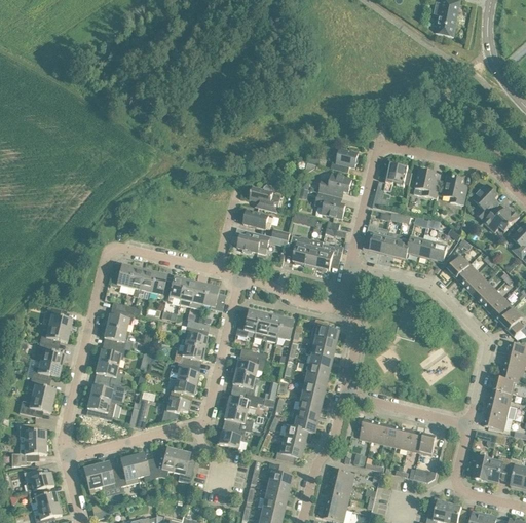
[(440,13),(438,23),(436,32),(453,36),(461,0),(442,0),(442,2),(437,1),(435,12),(440,13)]
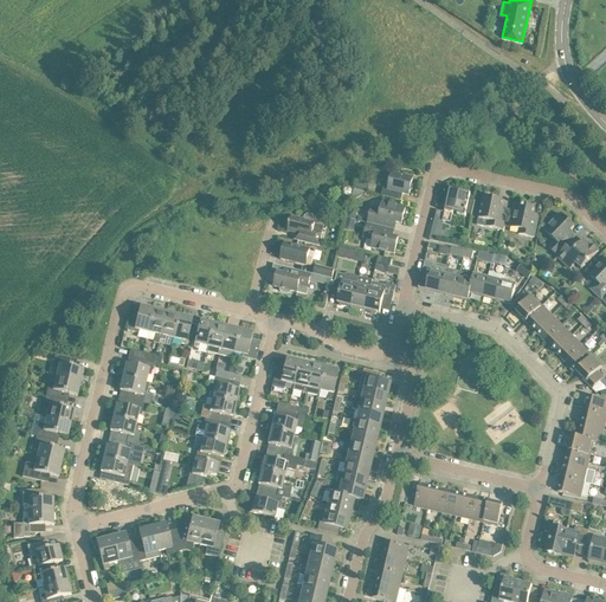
[(413,175),(392,170),(388,187),(384,185),(381,193),(401,198),(403,191),(408,192),(410,188),(412,186),(413,182),(412,180),(413,175)]
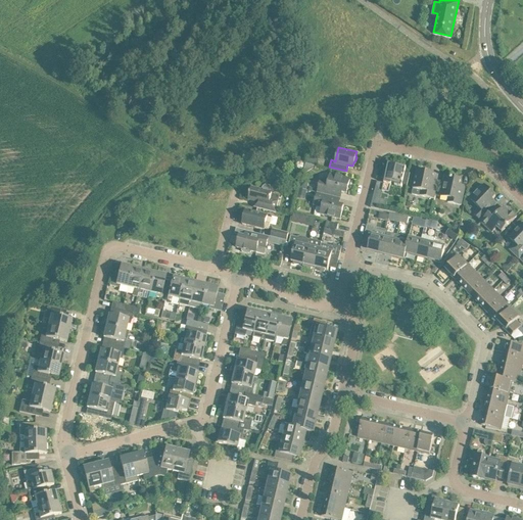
[(406,164),(398,163),(388,160),(387,168),(384,167),(382,176),(385,176),(382,189),(389,190),(391,182),(401,185),(401,182),(407,184),(410,171),(405,170),(406,164)]
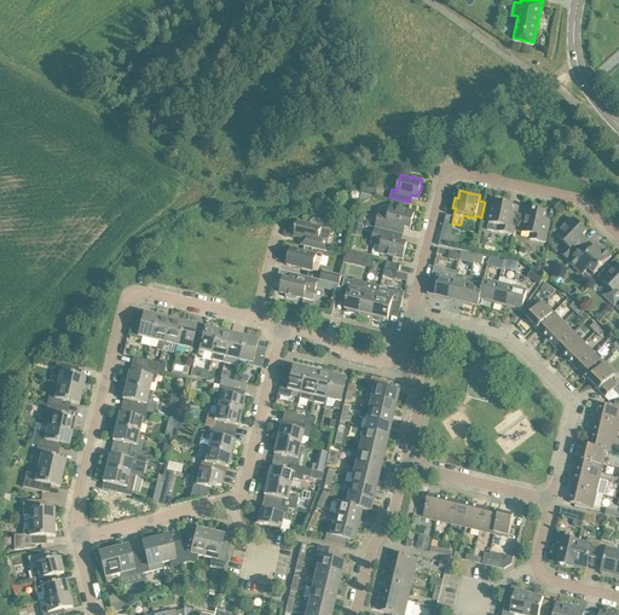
[(489,220),(487,226),(497,228),(514,232),(515,222),(519,210),(512,209),(513,202),(509,202),(493,198),(491,209),(489,220)]
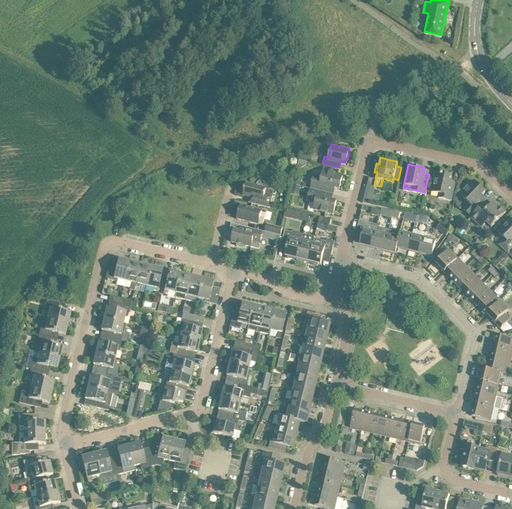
[(311,186),(327,190),(333,191),(334,186),(339,187),(343,173),(323,168),(321,175),(314,173),(311,186)]
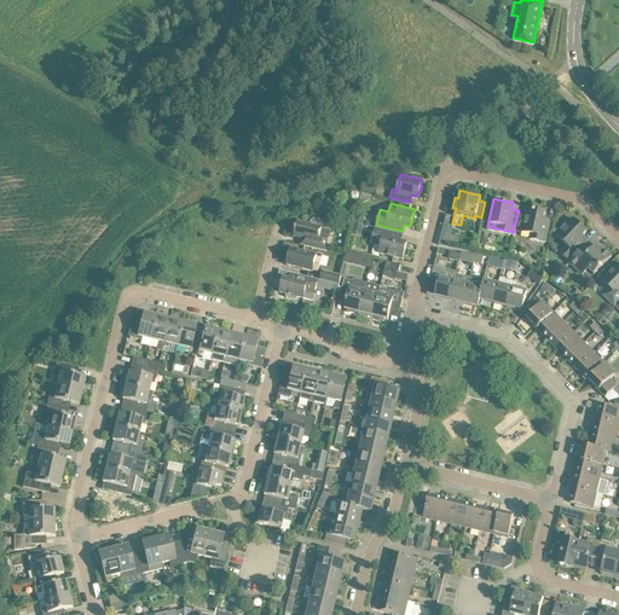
[(526,206),(524,216),(521,228),(531,231),(530,236),(545,239),(545,237),(550,218),(543,215),(544,209),(526,206)]
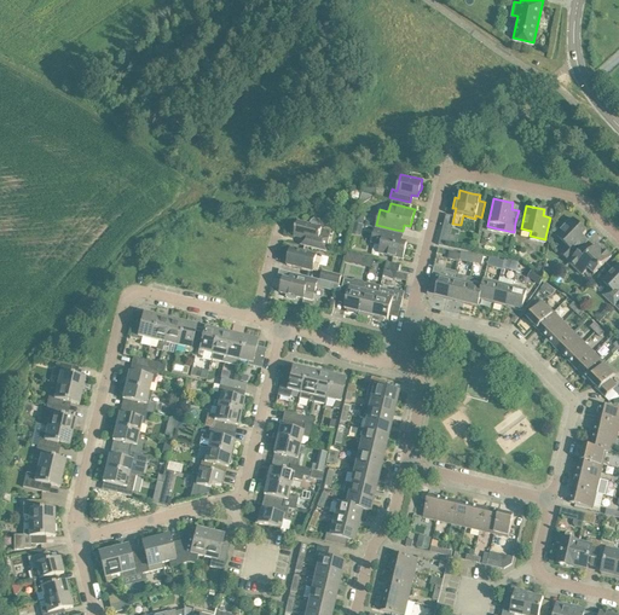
[(295,231),(294,233),(306,236),(305,243),(327,249),(329,235),(320,232),(322,225),(319,225),(320,222),(320,221),(320,220),(320,219),(319,218),(319,216),(318,216),(317,216),(316,215),(314,216),(313,216),(312,218),(311,218),(311,219),(311,220),(310,222),(298,219),(296,221),(294,221),(291,230),(295,231)]
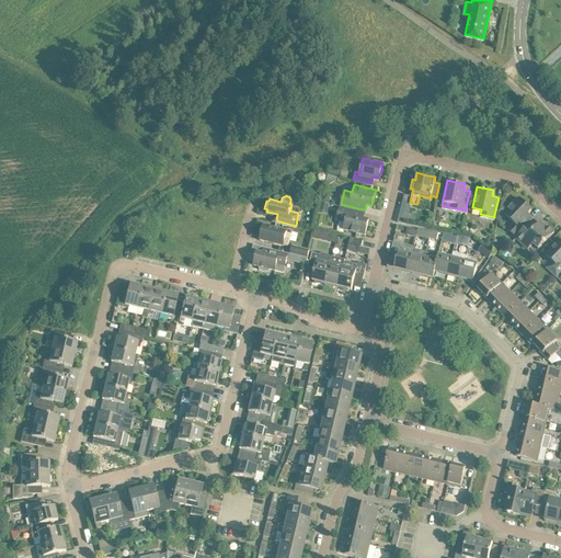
[(519,196),(518,196),(517,195),(511,202),(513,203),(504,211),(514,220),(508,227),(515,234),(529,219),(524,215),(531,207),(519,196)]
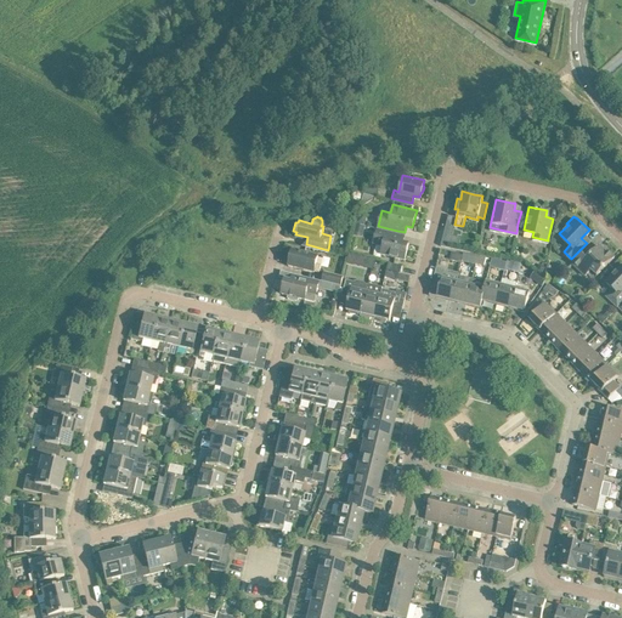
[(405,232),(397,231),(378,226),(374,241),(383,243),(382,251),(405,258),(408,241),(403,239),(405,232)]
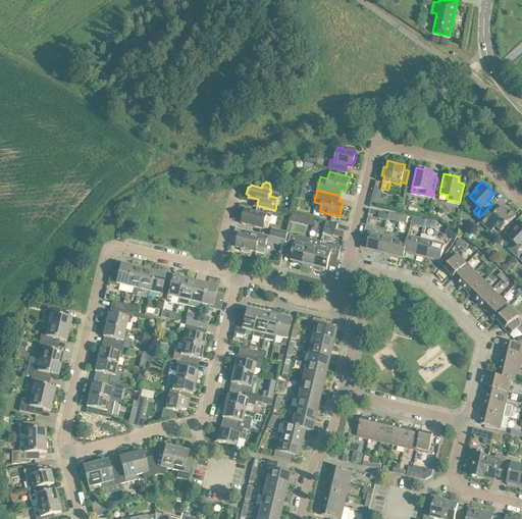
[(371,198),(370,204),(377,206),(381,191),(380,191),(380,193),(373,191),(371,198)]
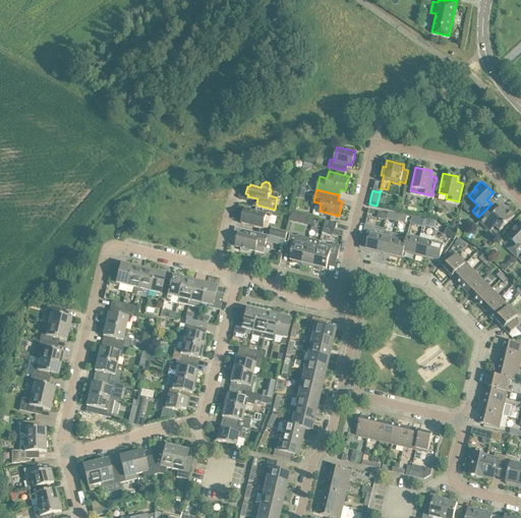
[(494,205),(486,212),(480,219),(489,229),(495,224),(500,228),(515,213),(508,207),(507,209),(502,205),(498,209),(494,205)]
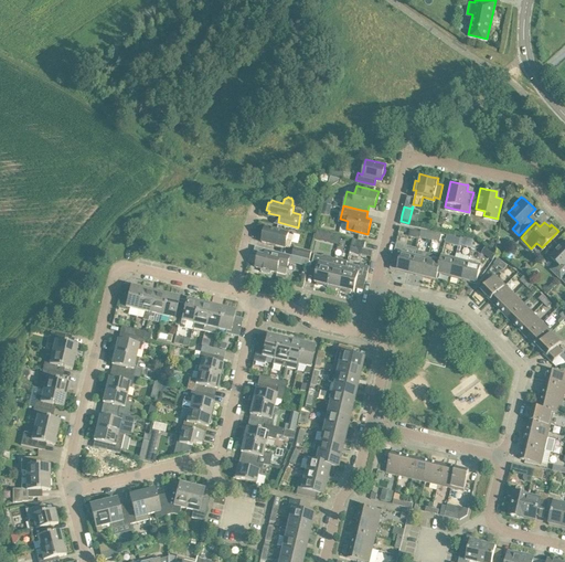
[(291,239),(287,237),(289,230),(276,228),(266,224),(262,240),(285,245),(285,244),(290,245),(291,239)]
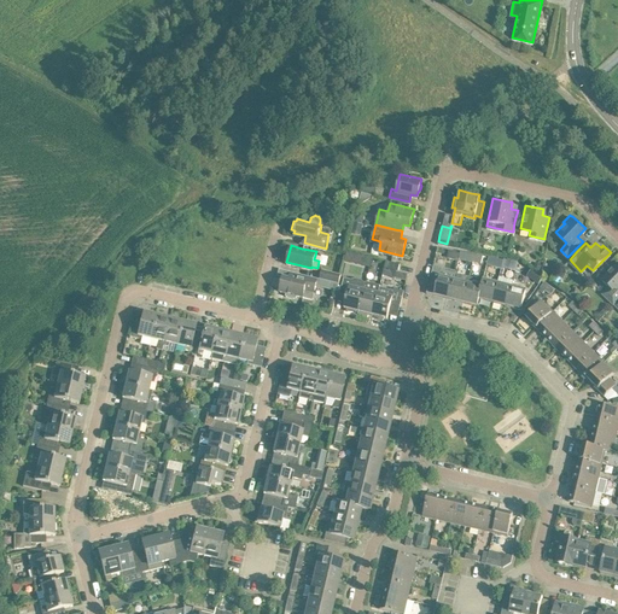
[(473,259),(474,252),(460,249),(459,256),(473,259)]
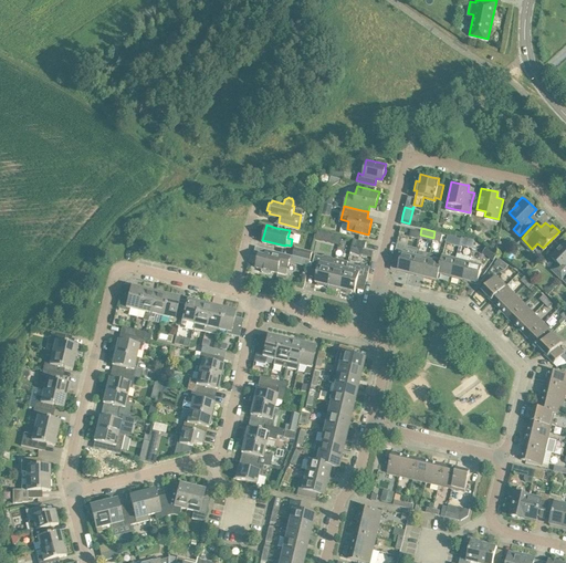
[(460,243),(461,236),(448,233),(446,241),(459,244),(460,243)]
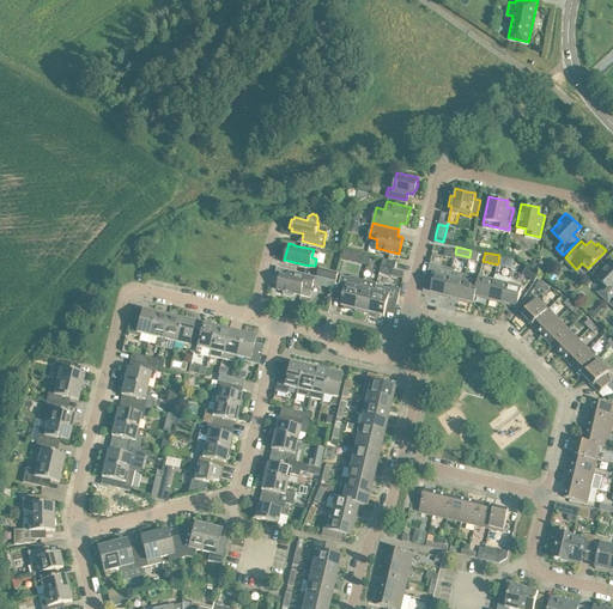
[(501,253),(499,255),(498,263),(511,266),(514,256),(501,253)]
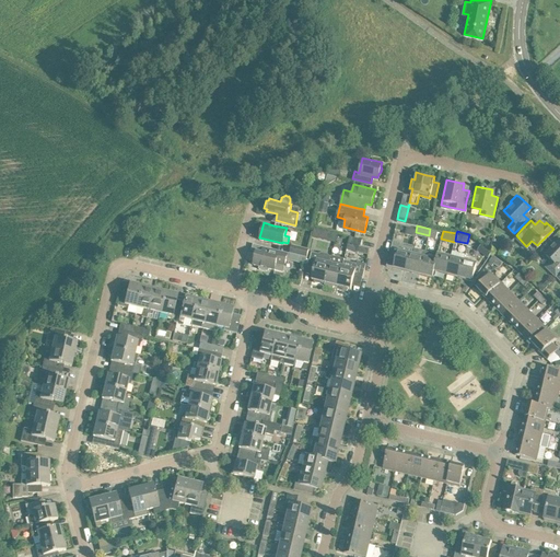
[(362,238),(352,234),(350,234),(348,241),(361,244),(362,238)]
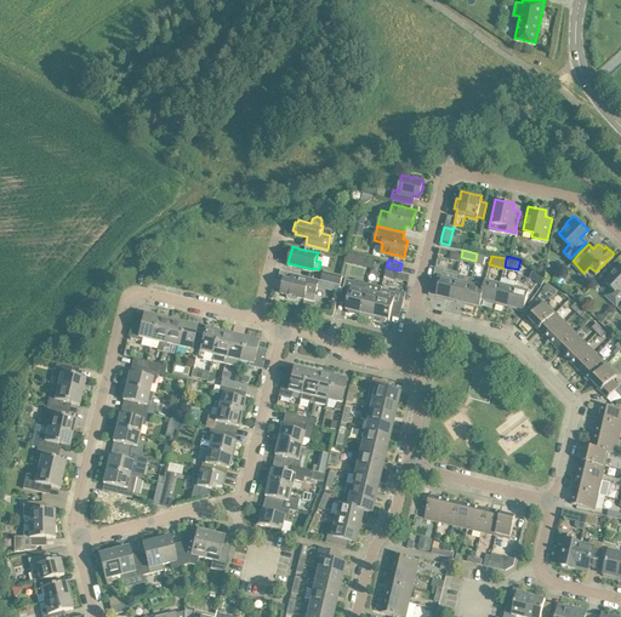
[(605,293),(616,304),(620,300),(620,262),(614,270),(605,280),(611,286),(605,293)]
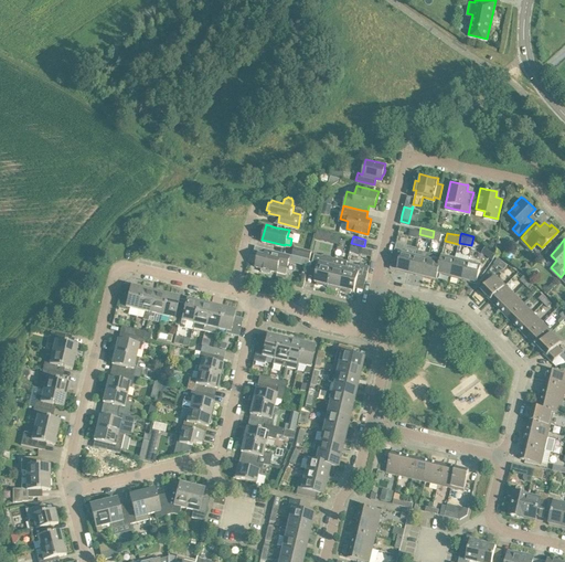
[(414,254),(412,254),(402,251),(404,243),(396,241),(390,266),(405,271),(405,268),(411,271),(414,254)]
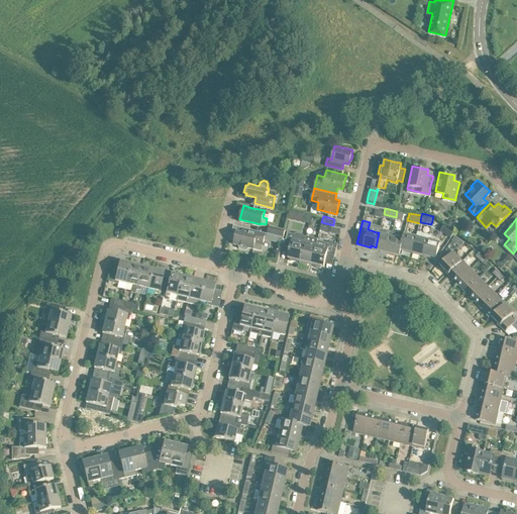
[(321,222),(320,228),(331,231),(333,225),(321,222)]
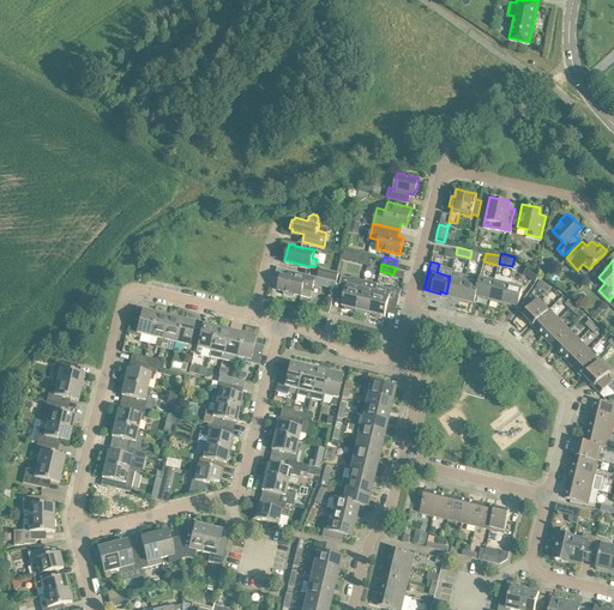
[(320,265),(318,275),(337,279),(338,270),(320,265)]
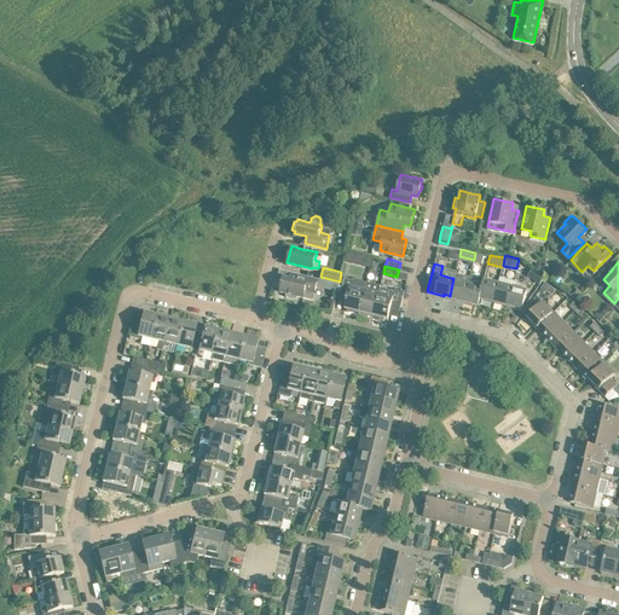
[(283,276),(281,289),(287,291),(285,294),(296,297),(298,294),(304,295),(313,297),(314,290),(316,284),(317,284),(318,279),(318,277),(302,273),(291,270),(291,271),(295,272),(294,278),(283,276)]
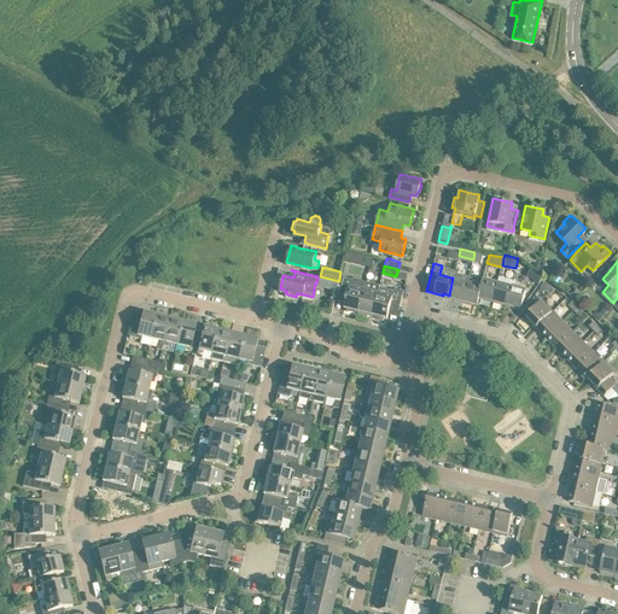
[(536,269),(531,275),(540,280),(543,274),(536,269)]
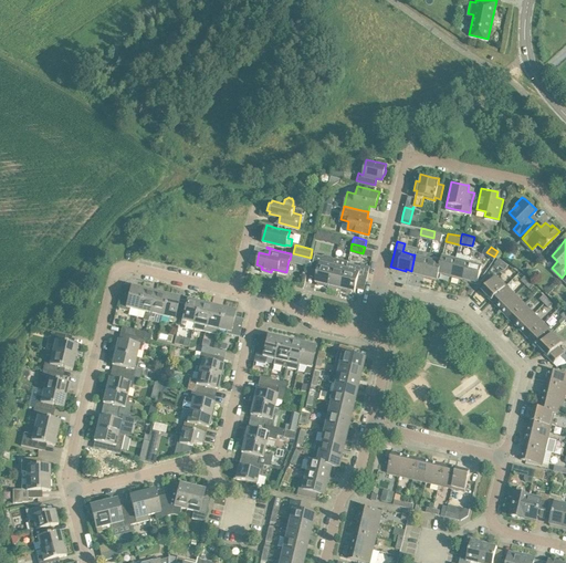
[(423,275),(430,251),(417,248),(415,254),(411,271),(416,272),(416,273),(423,275)]
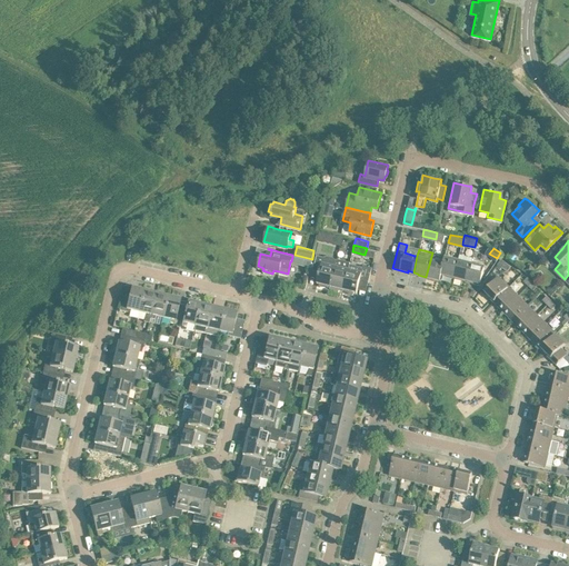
[(433,278),(435,277),(439,279),(441,272),(446,256),(432,252),(426,277),(433,278)]
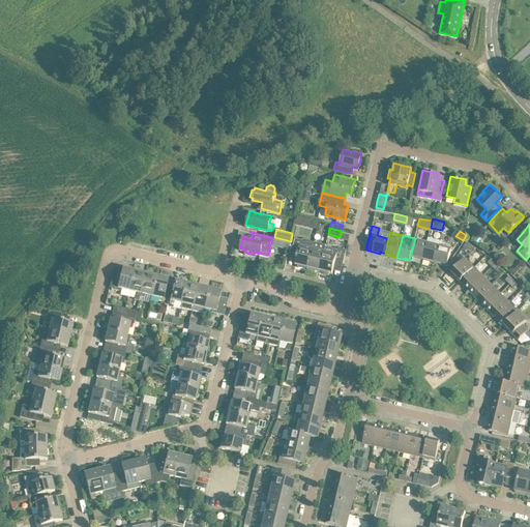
[(295,262),(298,262),(297,265),(307,265),(312,246),(314,240),(312,240),(312,239),(311,238),(310,238),(305,237),(304,237),(303,237),(302,238),(294,236),(291,250),(297,252),(295,262)]
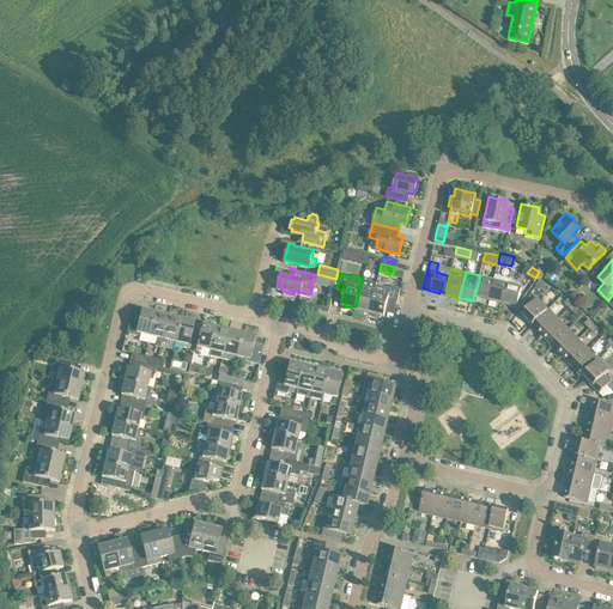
[(480,296),(489,298),(493,279),(480,275),(475,293),(480,294),(480,296)]
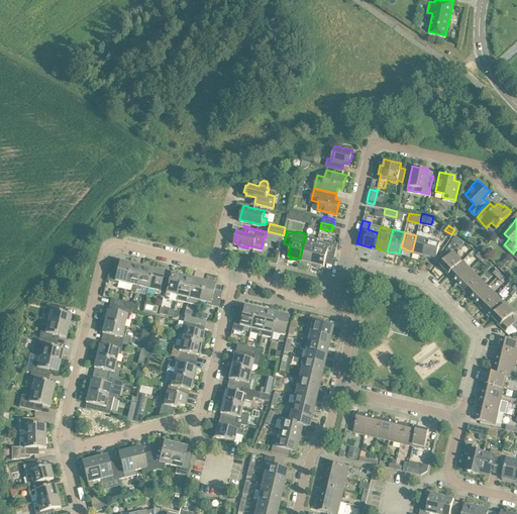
[(427,238),(416,235),(412,251),(419,252),(419,251),(424,252),(427,238)]
